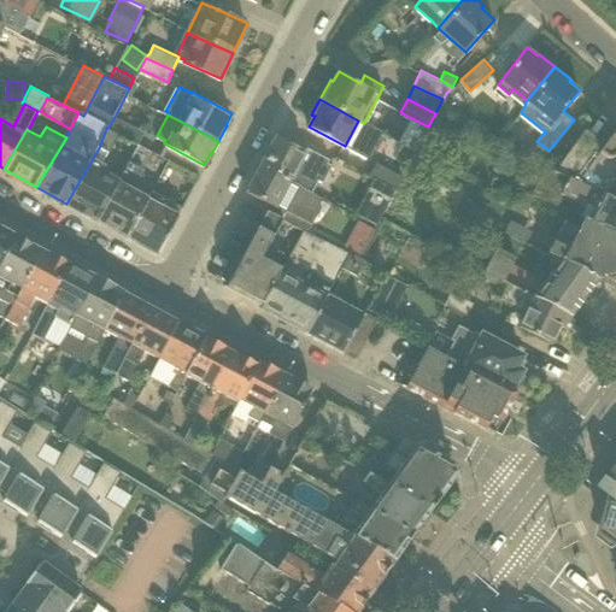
[(615,130),(612,135),(611,134),(605,140),(586,127),(555,169),(555,170),(615,201),(615,130)]
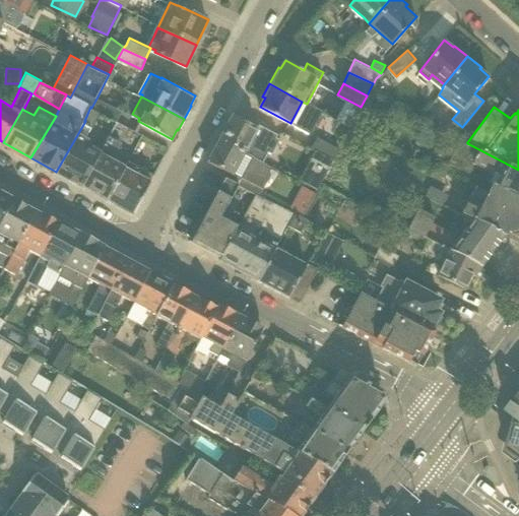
[(272,136),(258,128),(258,127),(233,114),(219,138),(263,160),(264,159),(269,150),(269,149),(266,147),(272,136)]
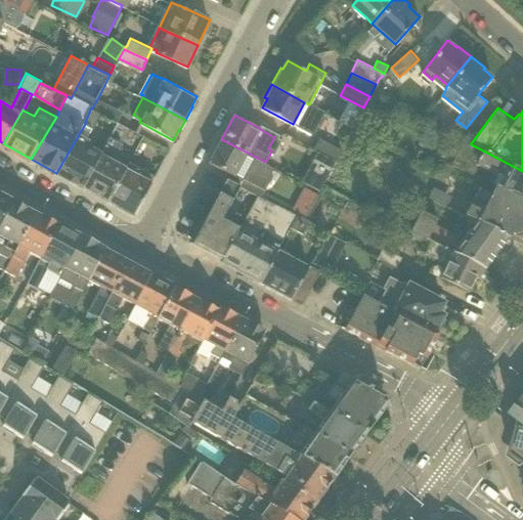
[(92,126),(86,122),(56,173),(83,187),(102,153),(100,152),(87,144),(90,140),(86,137),(92,126)]
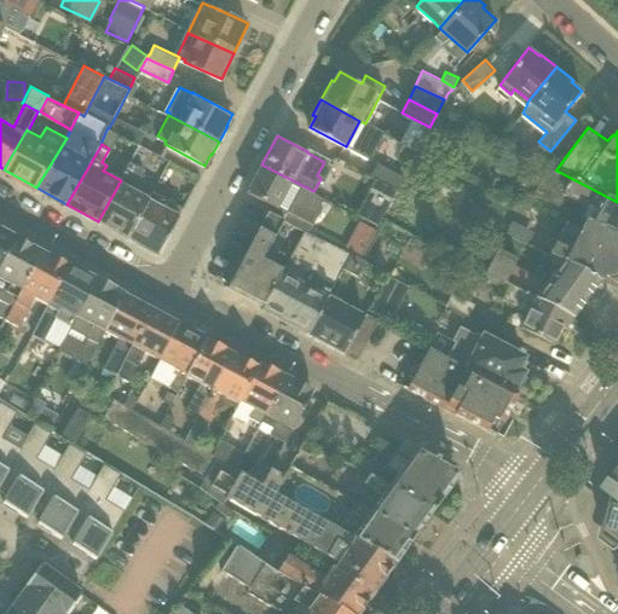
[(127,237),(154,191),(146,186),(142,195),(133,190),(145,168),(130,160),(119,179),(121,180),(98,221),(127,237)]
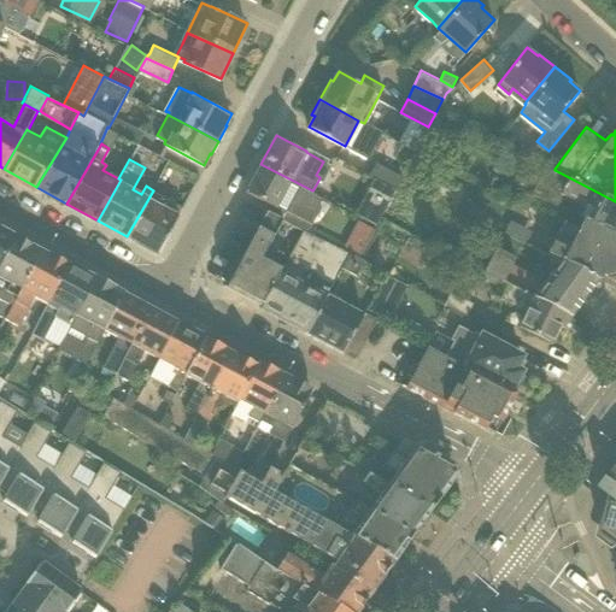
[(444,170),(428,163),(423,160),(415,180),(434,189),(444,170)]
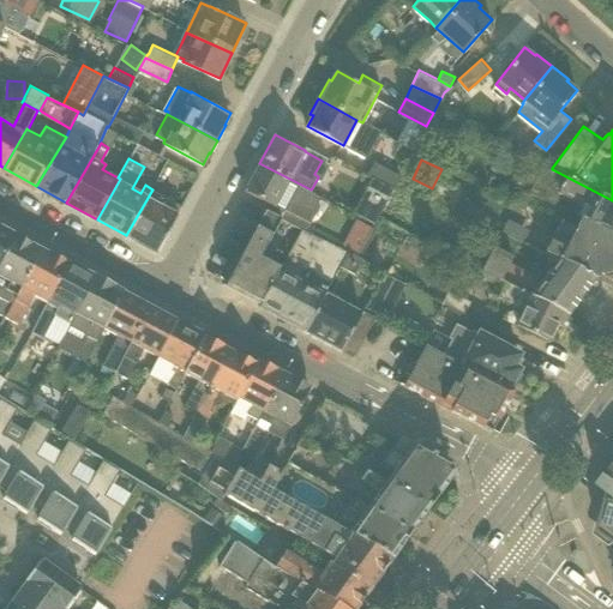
[(368,174),(395,187),(402,175),(376,161),(368,174)]
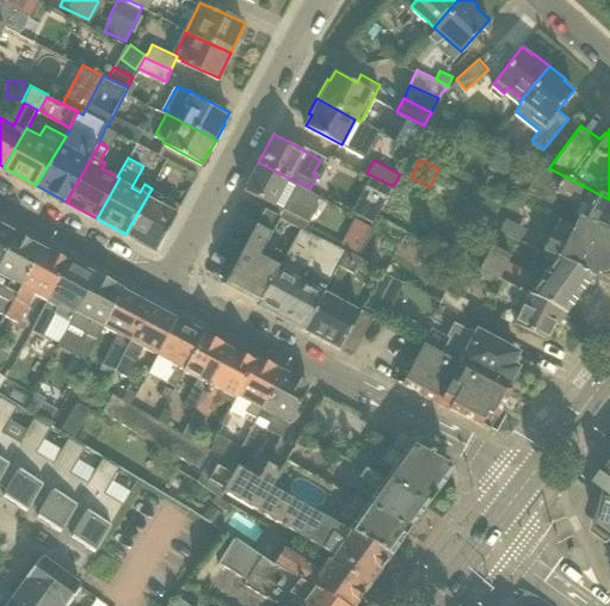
[(309,189),(258,162),(244,190),(267,202),(265,208),(278,215),(278,216),(300,227),(301,227),(306,229),(307,228),(319,204),(315,192),(309,189)]
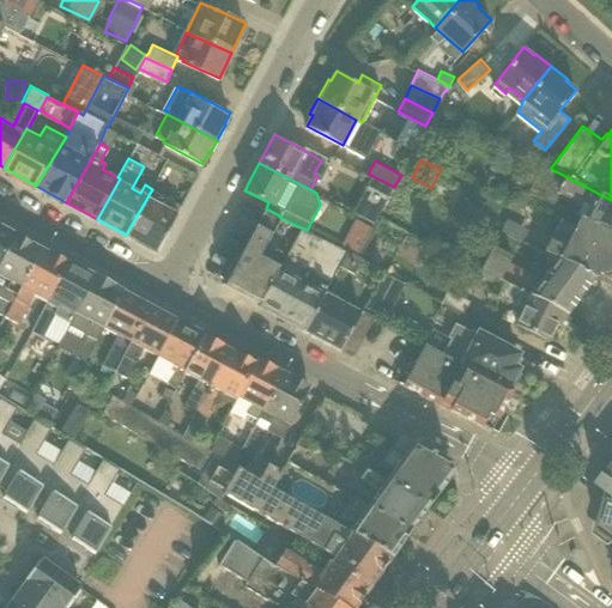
[(533,180),(528,192),(555,204),(559,193),(582,204),(577,216),(581,218),(582,217),(611,232),(611,200),(551,169),(551,168),(541,163),(533,180)]
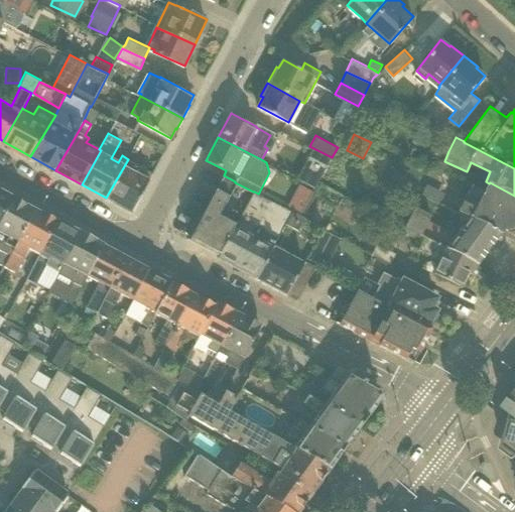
[(332,157),(309,146),(298,165),(319,178),(332,157)]
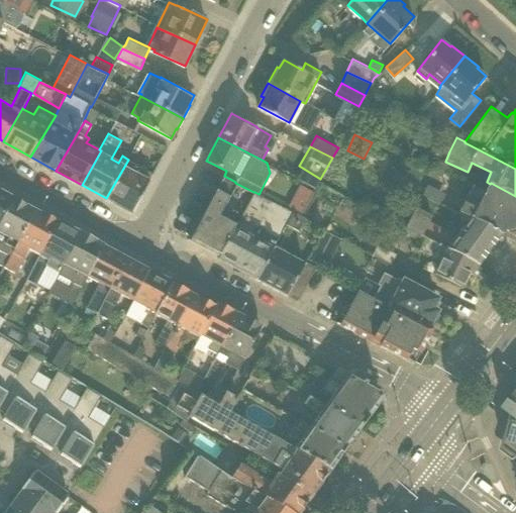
[(133,212),(153,173),(128,160),(106,198),(131,212),(132,211),(133,212)]
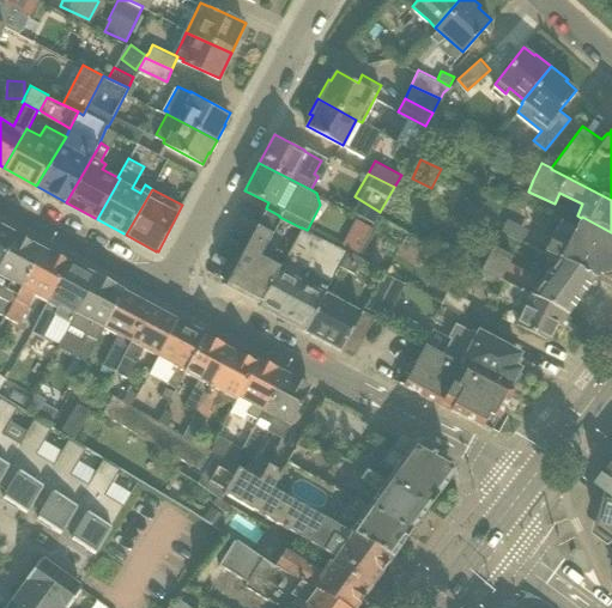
[(259,299),(278,263),(274,261),(280,249),(266,243),(279,217),(279,216),(266,208),(226,283),(259,299)]
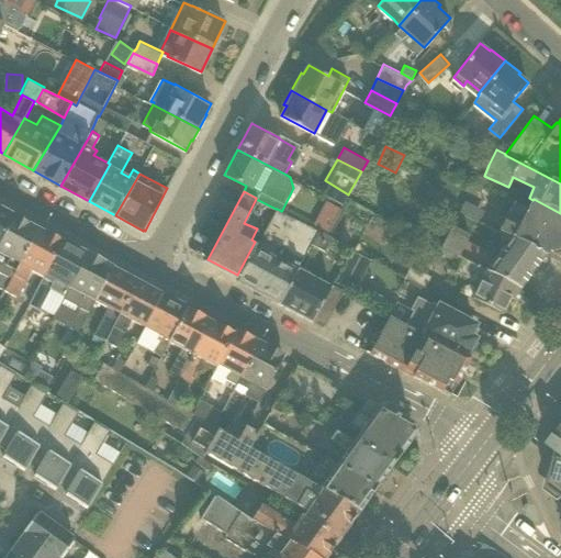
[(329,229),(340,204),(326,198),(315,221),(329,229)]
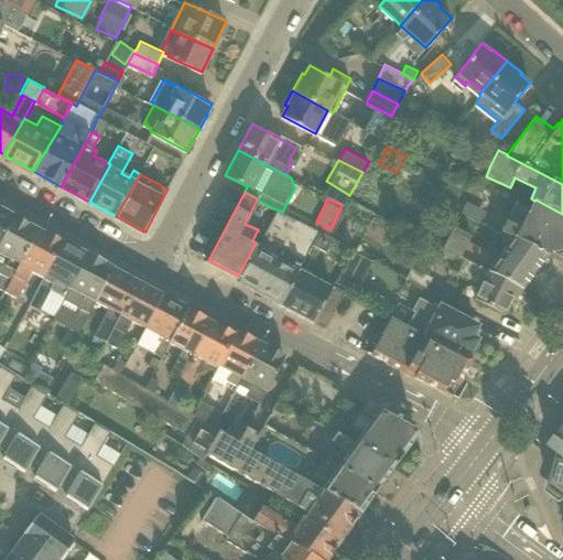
[(548,255),(552,248),(554,250),(562,247),(562,233),(560,232),(562,226),(562,214),(536,200),(534,201),(530,210),(516,203),(501,230),(505,232),(505,233),(513,237),(513,236),(548,255)]
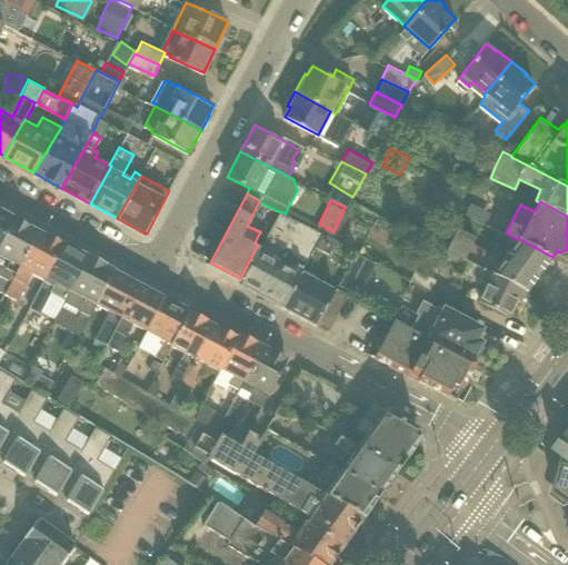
[(0,241),(15,216),(9,212),(9,211),(0,206),(0,241)]
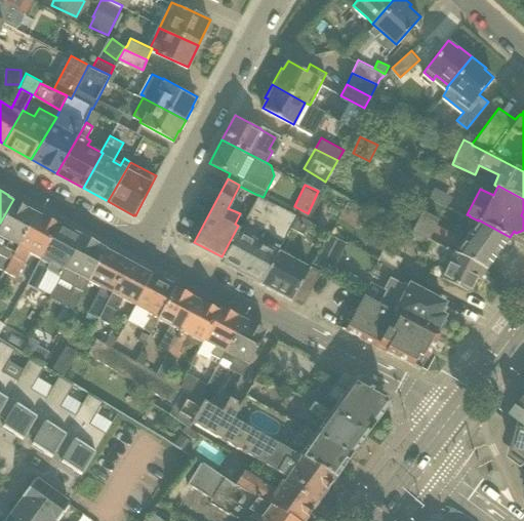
[(242,228),(238,226),(222,256),(224,257),(223,261),(259,281),(278,247),(289,226),(296,213),(264,196),(263,197),(258,195),(257,195),(242,228)]
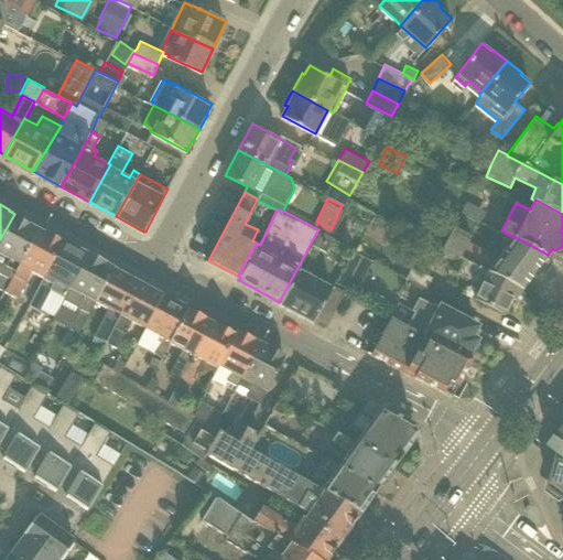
[(0,271),(2,273),(0,277),(0,286),(6,289),(39,226),(14,214),(0,239),(0,271)]
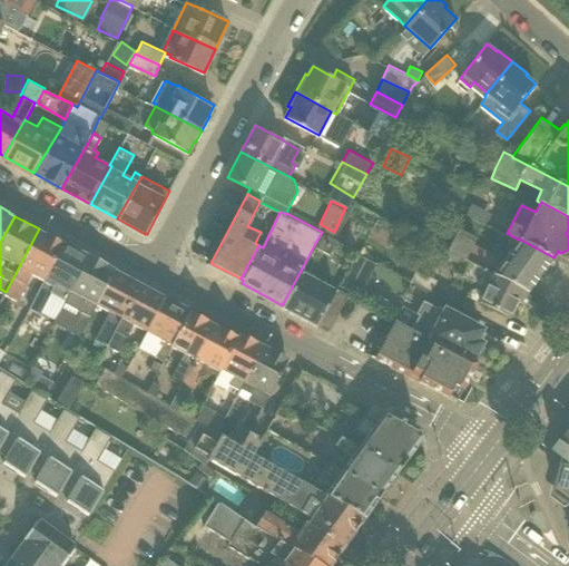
[(482,267),(527,291),(528,292),(553,257),(519,238),(519,240),(503,261),(473,244),(477,237),(458,227),(447,250),(469,261),(482,267)]
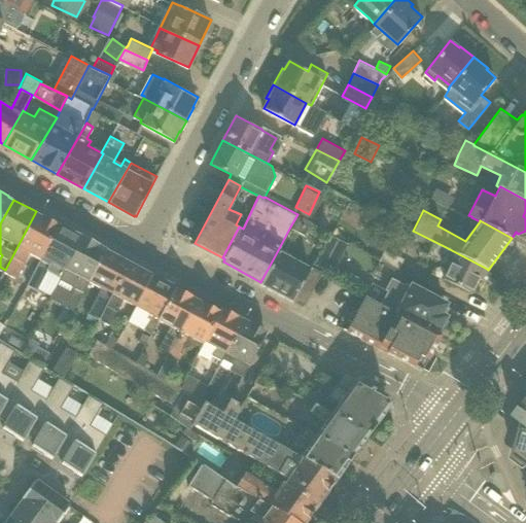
[(5,270),(15,276),(29,253),(40,258),(59,224),(36,211),(5,270)]
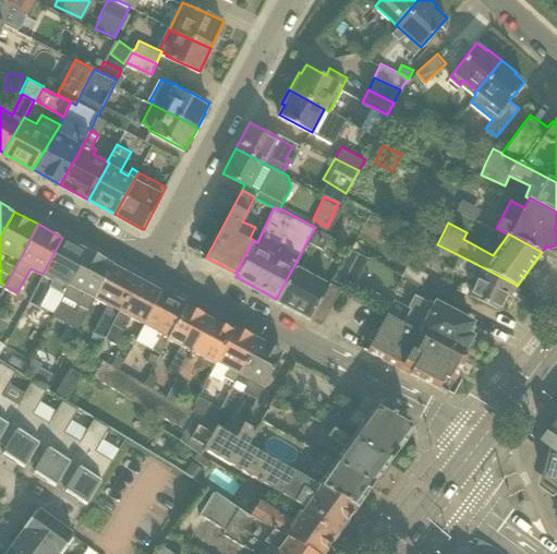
[(86,251),(62,238),(43,274),(28,302),(38,306),(51,284),(64,291),(86,251)]
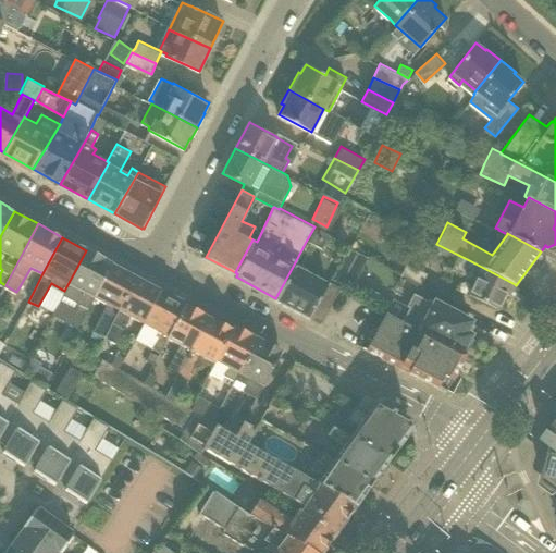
[(335,279),(353,287),(369,257),(351,248),(335,279)]
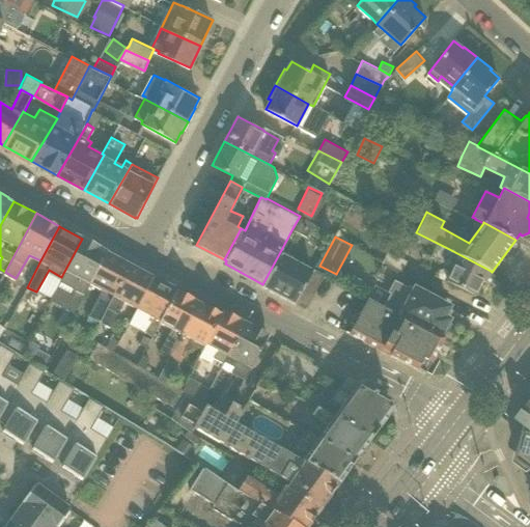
[(83,238),(82,239),(61,277),(59,280),(76,288),(65,307),(74,311),(90,281),(106,251),(99,247),(100,246),(91,241),(83,238)]
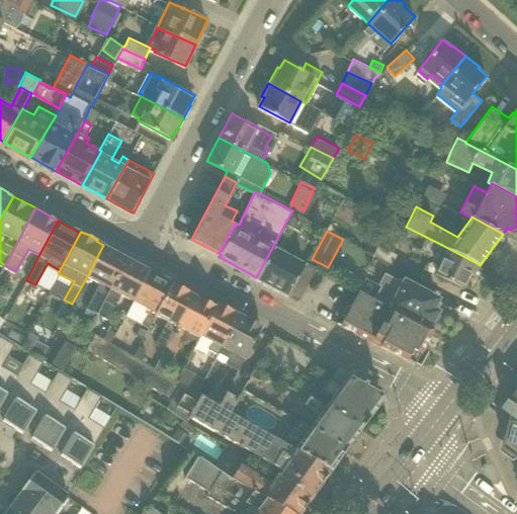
[(472,273),(479,264),(438,243),(426,237),(421,249),(441,259),(435,272),(463,286),(472,273)]
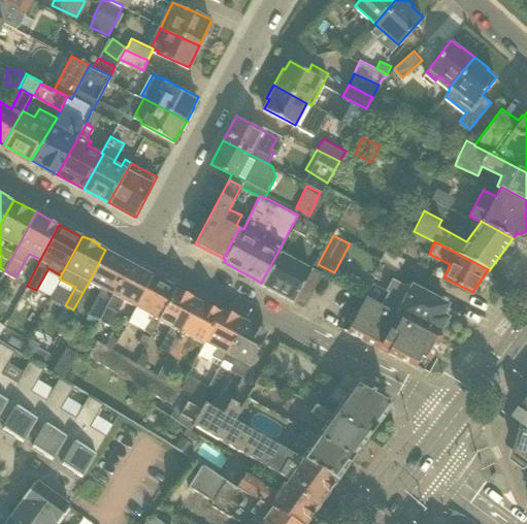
[(261,283),(304,305),(322,271),(280,249),(261,283)]
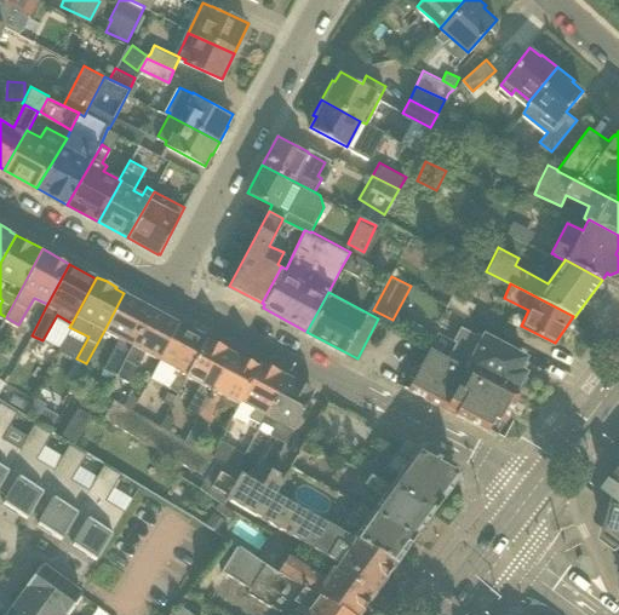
[(469,315),(476,304),(454,292),(448,303),(469,315)]
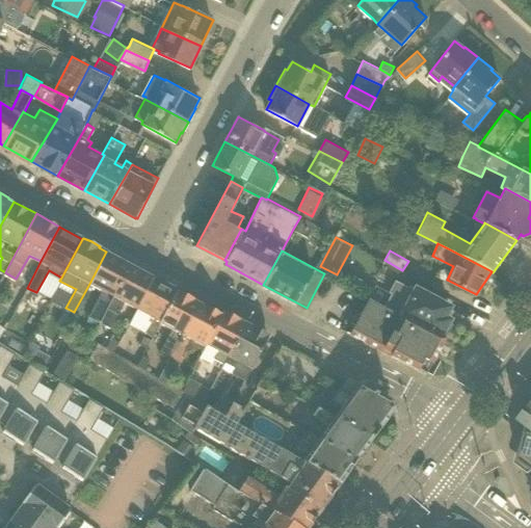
[(100,320),(130,264),(106,252),(90,282),(102,289),(88,314),(100,320)]
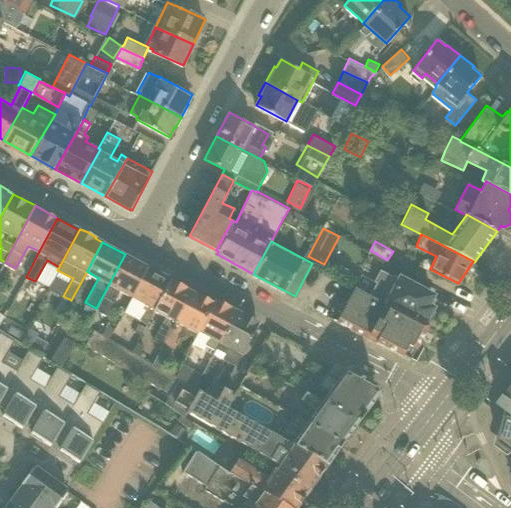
[(125,254),(96,308),(107,314),(120,289),(132,295),(148,266),(125,254)]
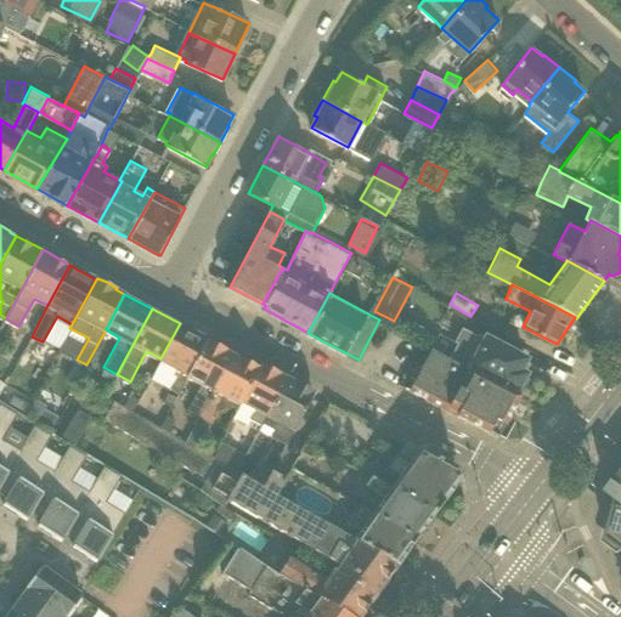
[(161,358),(162,360),(153,377),(180,391),(188,377),(186,375),(207,338),(180,323),(161,358)]
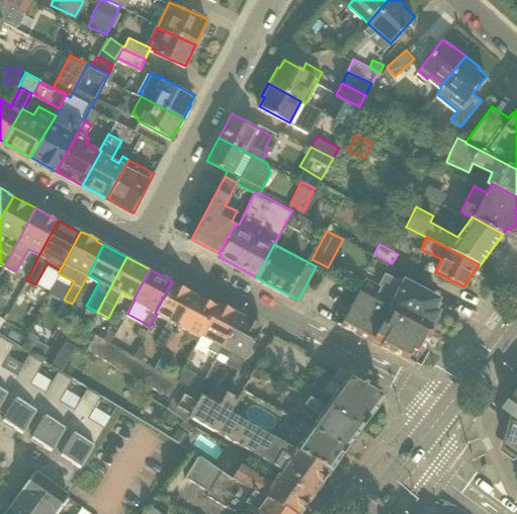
[(433,308),(439,296),(401,276),(400,278),(386,271),(380,282),(383,284),(376,297),(376,298),(433,329),(440,315),(437,313),(438,311),(433,308)]
